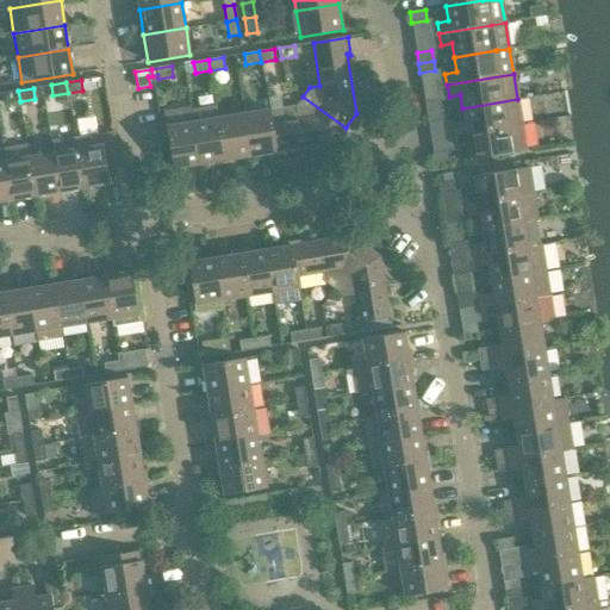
[(4,93),(5,104),(20,101),(18,91),(4,93)]
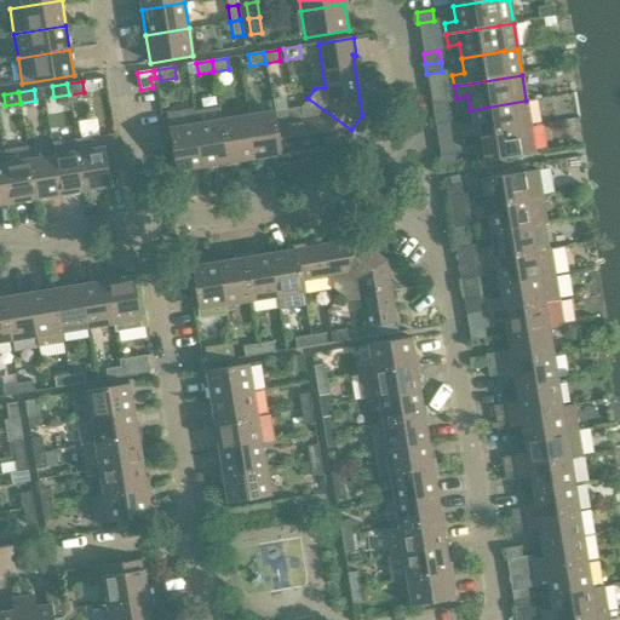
[(340,145),(351,130),(308,98),(302,107),(274,112),(280,155),(340,145)]
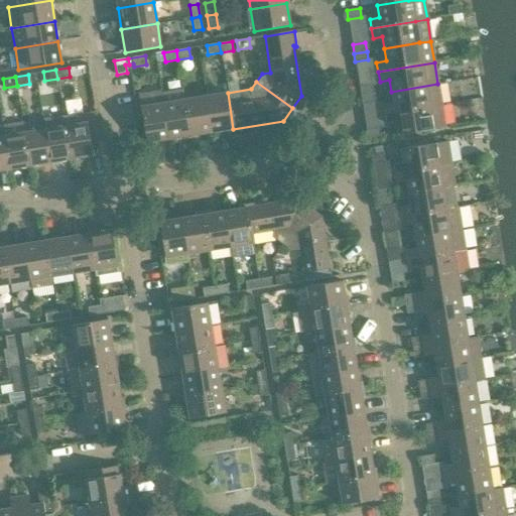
[(383,105),(385,115),(441,105),(437,84),(391,92),(393,104),(383,105)]
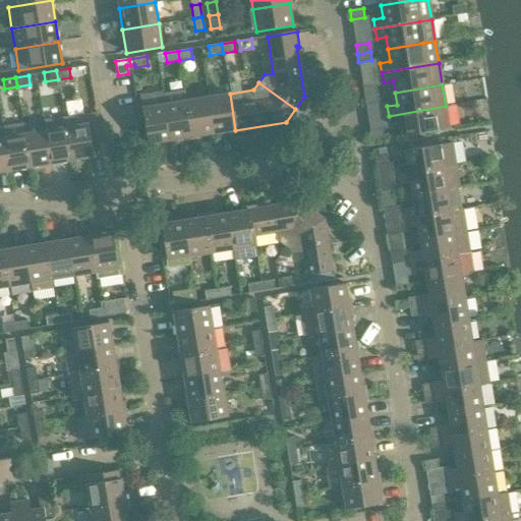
[(363,89),(364,98),(378,95),(375,87),(363,89)]
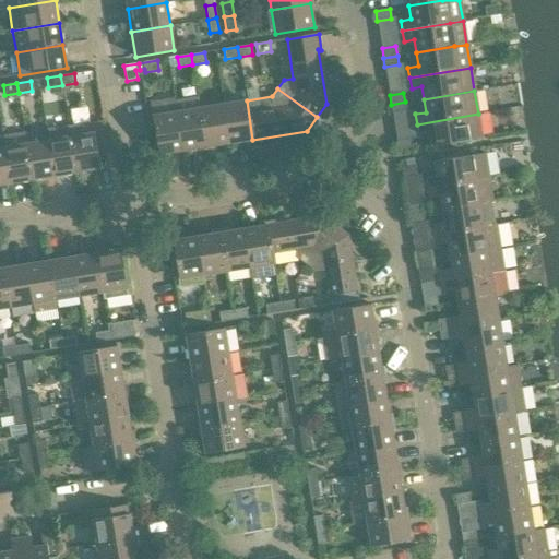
[(177,113),(175,102),(175,98),(150,102),(158,155),(182,151),(177,113)]
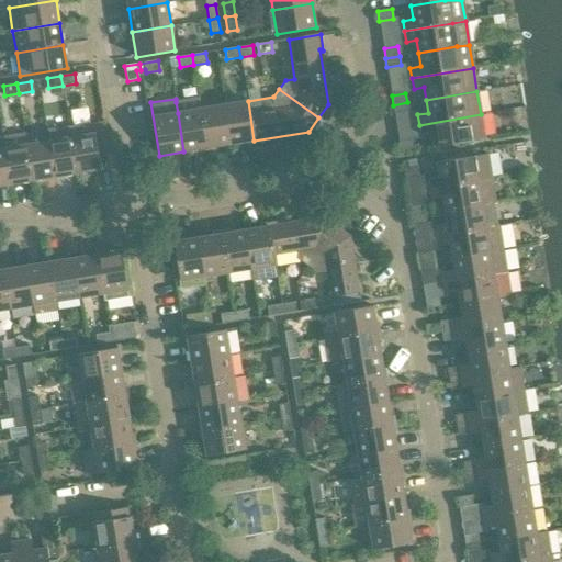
[(176,102),(178,113),(183,152),(208,148),(201,109),(199,99),(176,102)]
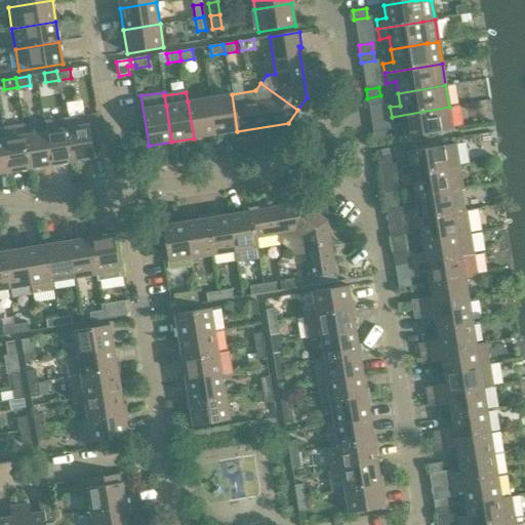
[(232,94),(209,98),(215,134),(237,131),(232,94)]
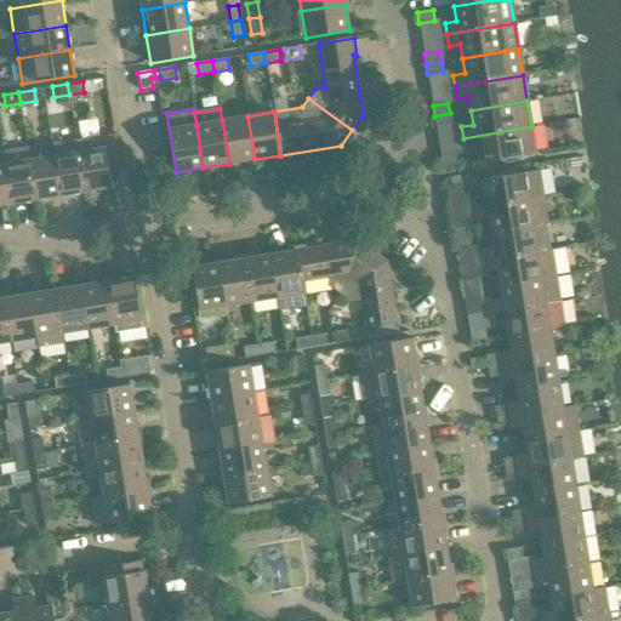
[(434,117),(436,126),(451,124),(450,113),(434,117)]
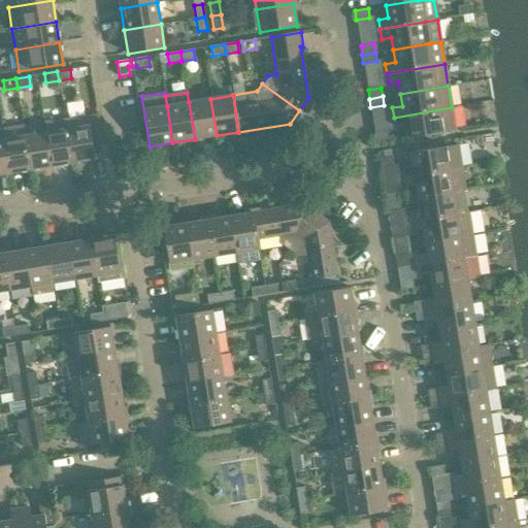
[(210,99),(189,102),(195,139),(217,135),(210,99)]
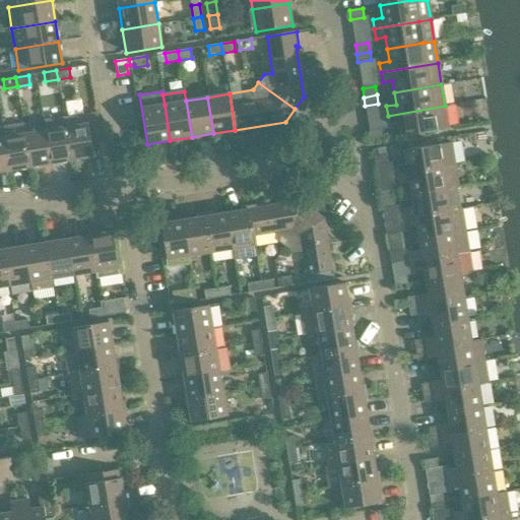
[(445,106),(388,116),(390,125),(399,124),(401,136),(448,129),(445,106)]
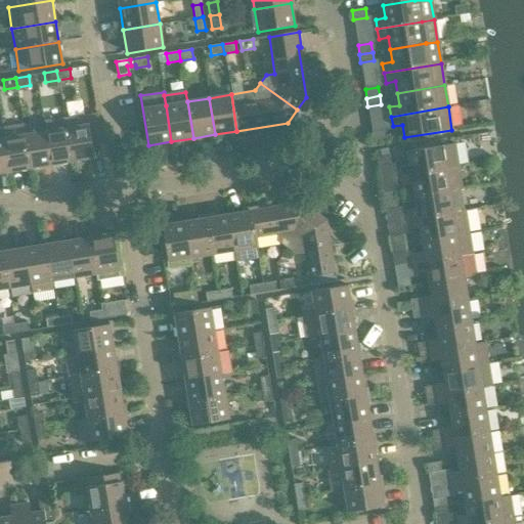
[(97,115),(64,120),(72,162),(93,158),(92,150),(103,149),(97,115)]
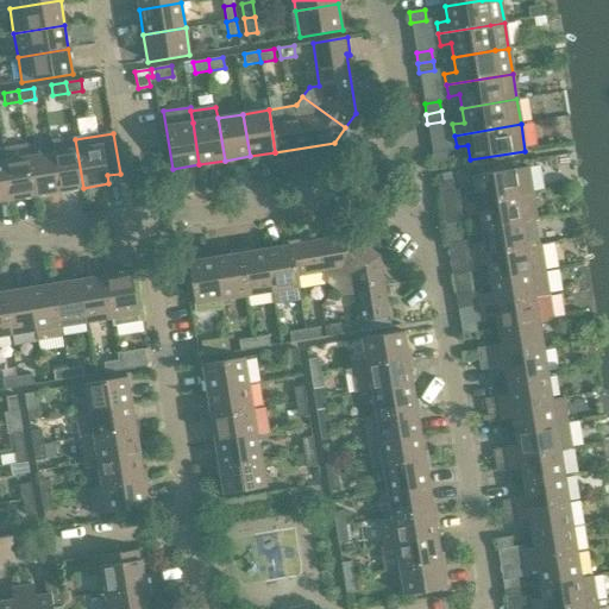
[(51,142),(52,154),(60,192),(83,188),(75,139),(75,138),(51,142)]
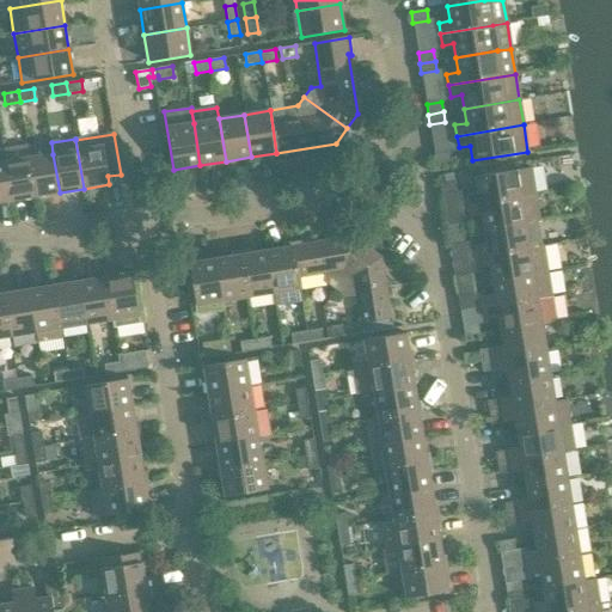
[(4,151),(5,161),(12,201),(36,196),(29,158),(28,146),(4,151)]
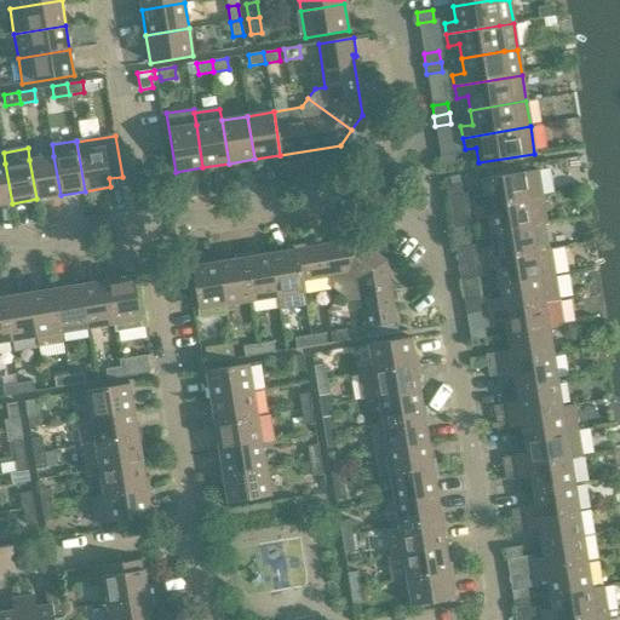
[(440,156),(442,167),(458,165),(455,154),(440,156)]
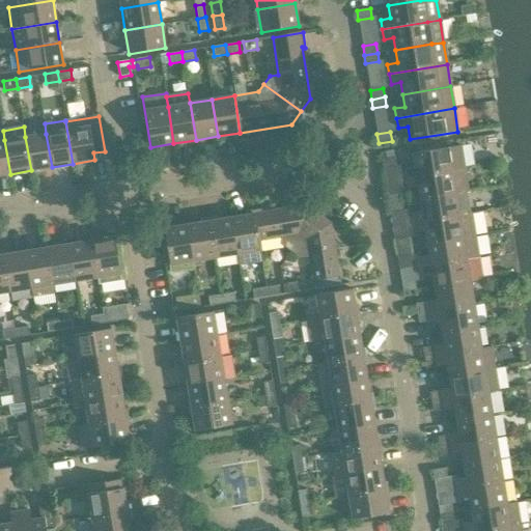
[(46,134),(25,137),(31,170),(52,167),(46,134)]
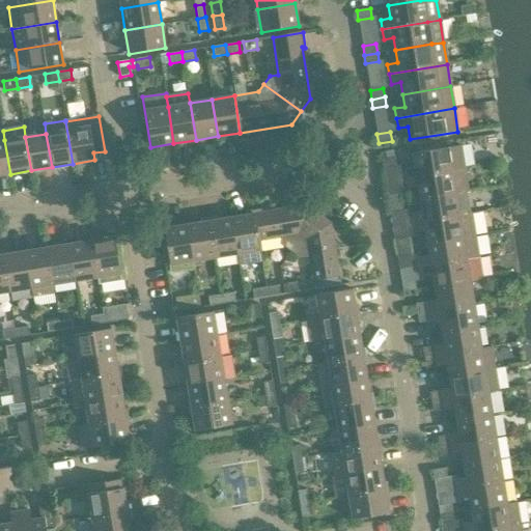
[(4,140),(0,140),(0,175),(10,174),(4,140)]
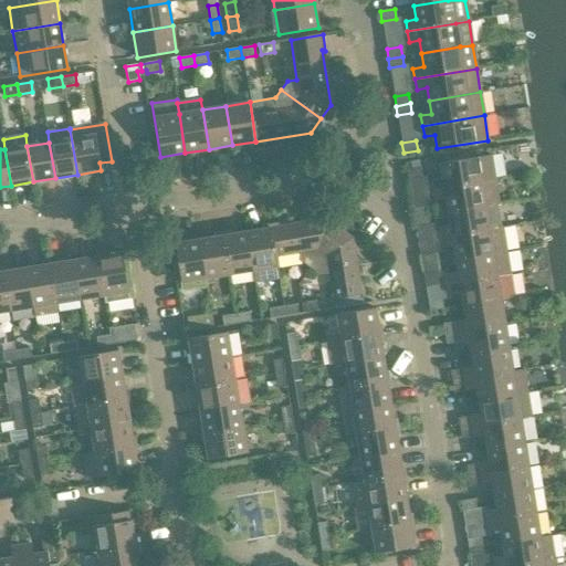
[(432,190),(495,180),(491,156),(439,164),(441,178),(431,180),(432,190)]
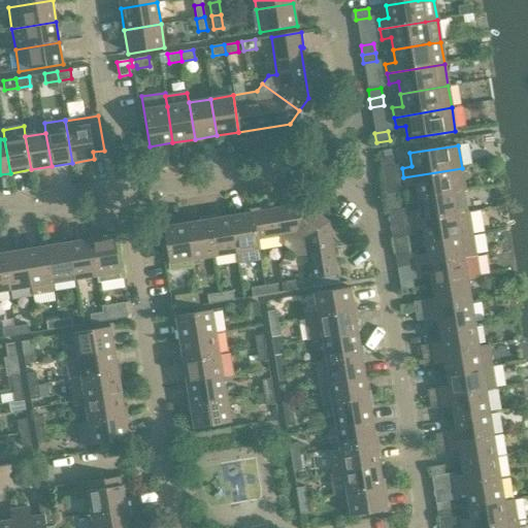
[(378,159),(381,168),(394,166),(392,157),(378,159)]
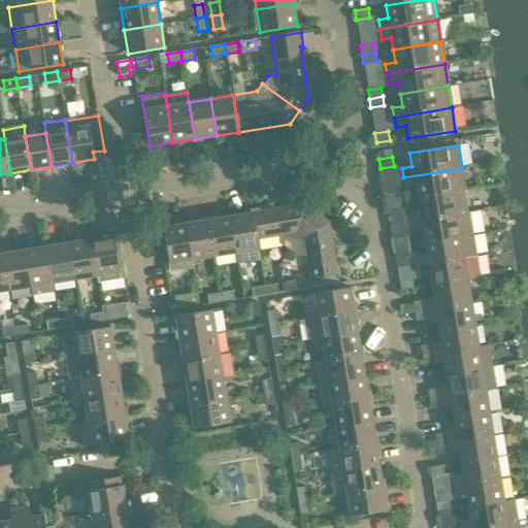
[(417,198),(465,190),(462,168),(403,177),(405,188),(416,186),(417,198)]
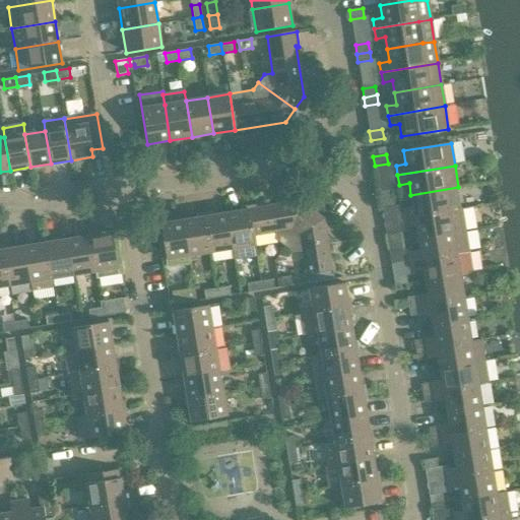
[(404,218),(462,209),(458,187),(410,195),(412,207),(403,208),(404,218)]
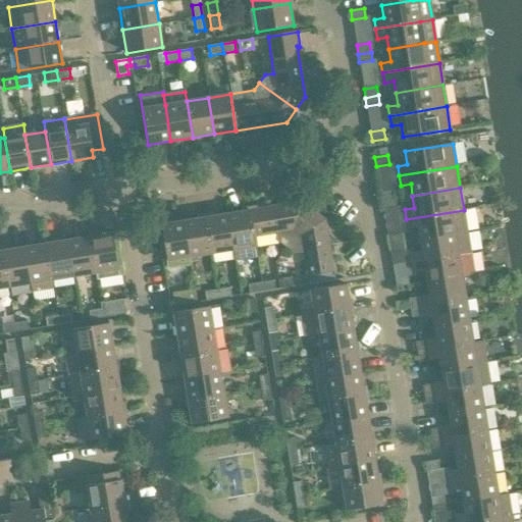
[(380,192),(381,201),(395,199),(394,190),(380,192)]
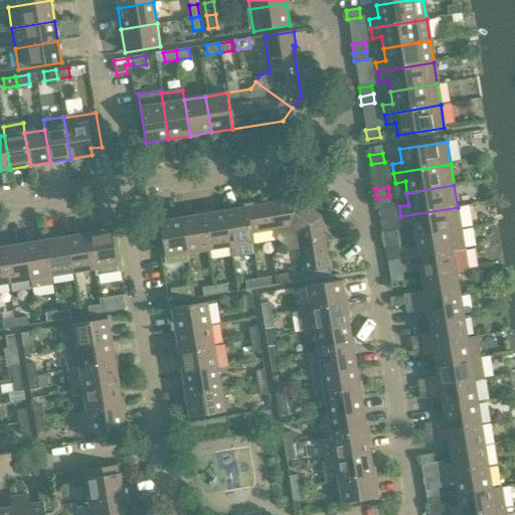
[(376,198),(378,206),(391,204),(389,196),(376,198)]
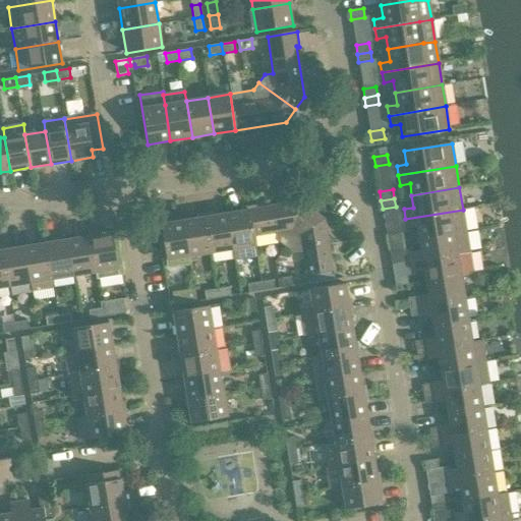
[(277,241),(286,247),(311,211),(299,201),(248,210),(252,237),(253,236),(276,233),(277,241)]
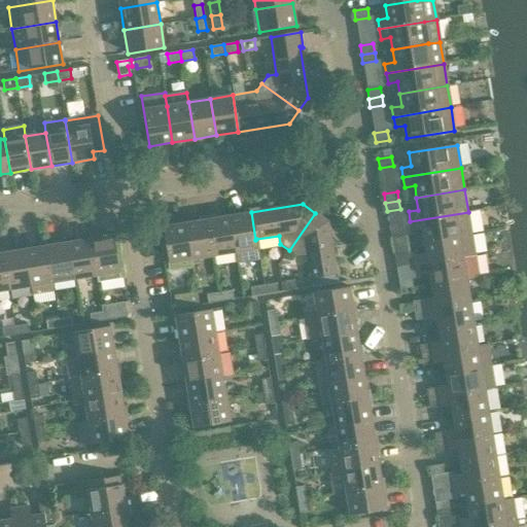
[(260,258),(256,239),(255,240),(251,212),(230,216),(236,253),(237,262),(260,258)]
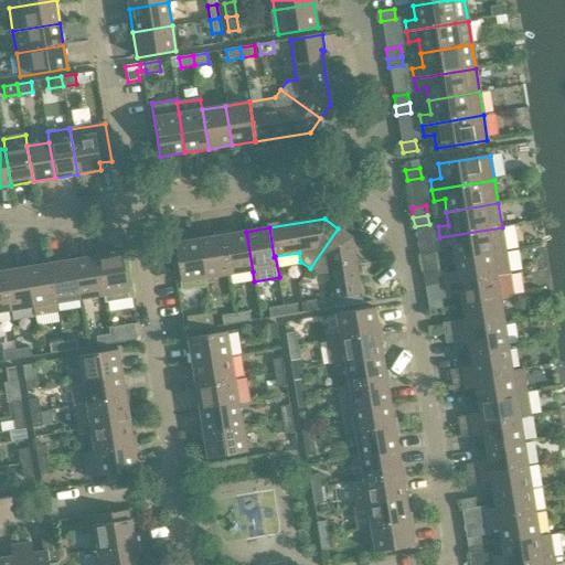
[(454,259),(505,251),(502,227),(439,237),(441,248),(451,246),(454,259)]
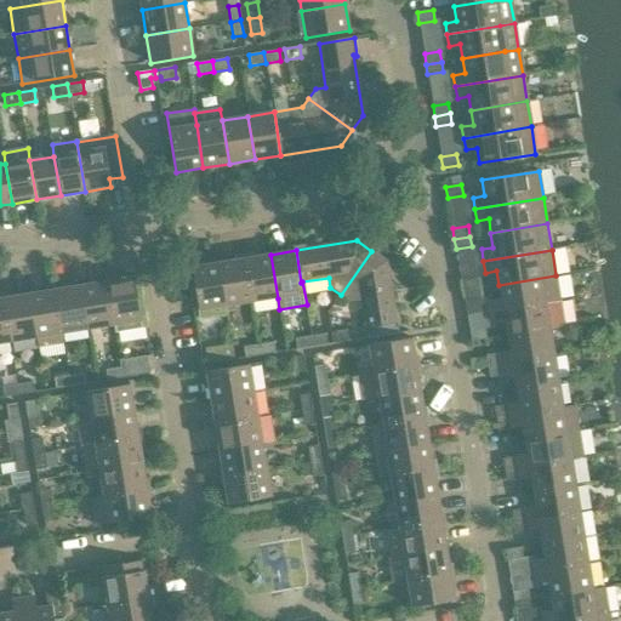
[(371,251),(341,295),(351,302),(360,301),(365,329),(397,324),(387,262),(371,251)]
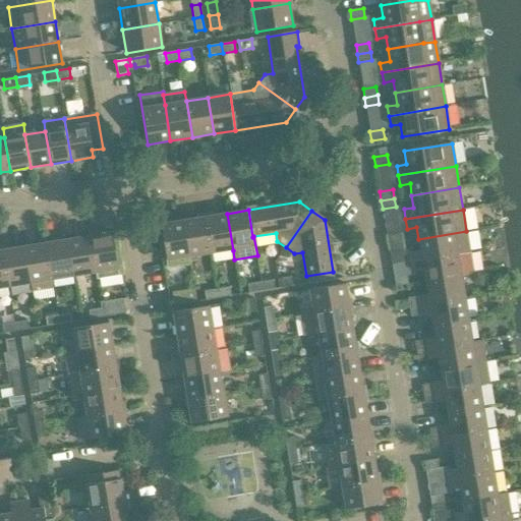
[(211,253),(233,250),(227,214),(206,217),(211,253)]
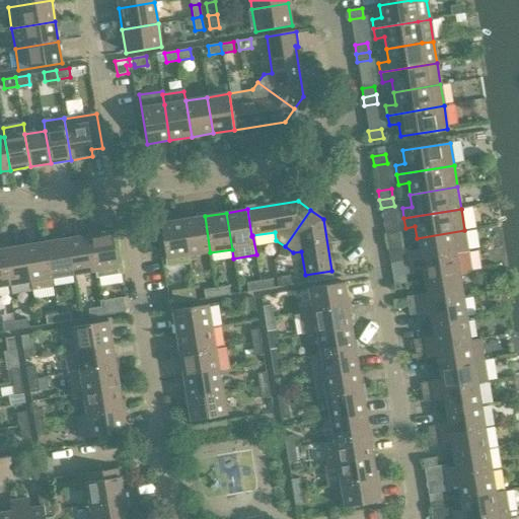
[(189,255),(210,252),(205,216),(182,220),(189,255)]
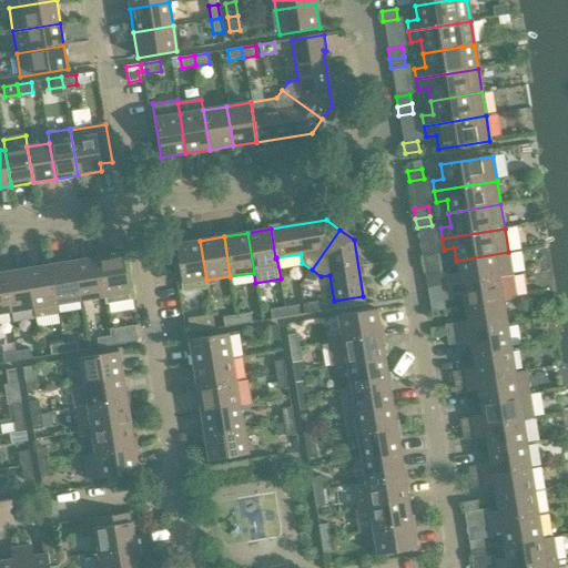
[(182,284),(206,280),(200,241),(175,244),(182,284)]
